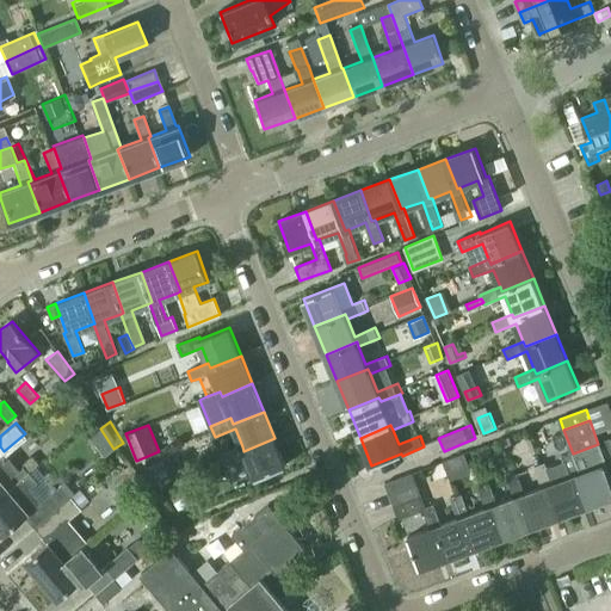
[(512,445),(510,437),(499,440),(503,449),(512,445)]
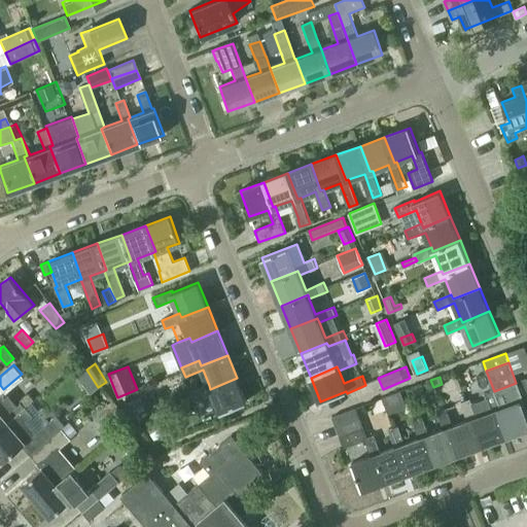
[(210,389),(209,385),(191,392),(195,400),(212,393),(220,413),(246,401),(237,378),(210,389)]
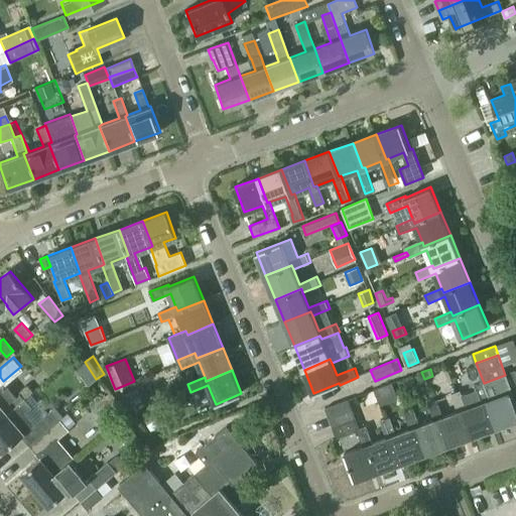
[(413,375),(404,378),(407,386),(415,383),(413,375)]
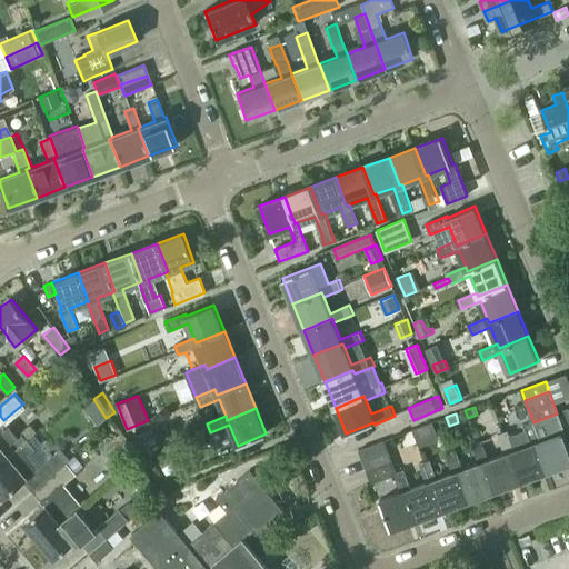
[(536,443),(547,471),(568,462),(568,452),(562,433),(565,432),(557,413),(533,422),(540,441),(536,443)]
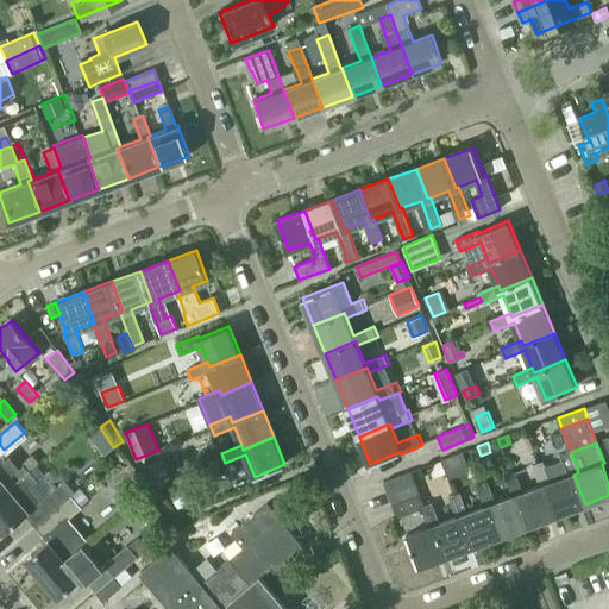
[(0,452),(0,494),(29,471),(22,464),(19,466),(5,450),(0,452)]
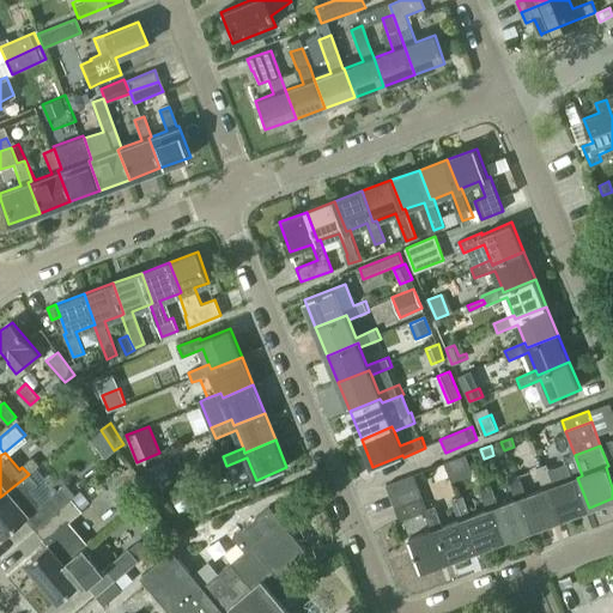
[(466,455),(444,463),(449,477),(471,468),(466,455)]
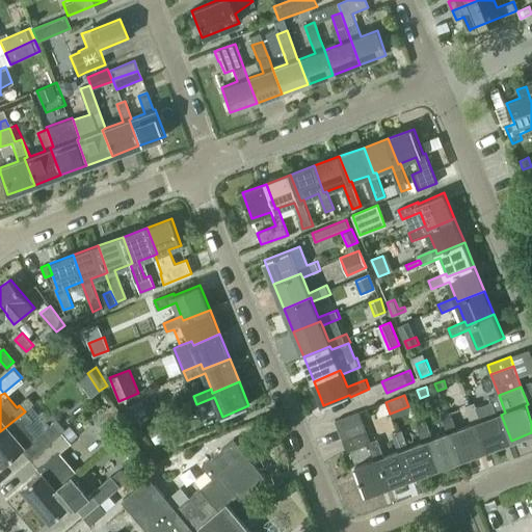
[(505,413),(499,395),(489,398),(491,402),(475,407),(481,422),(477,423),(486,450),(511,441),(501,415),(505,413)]
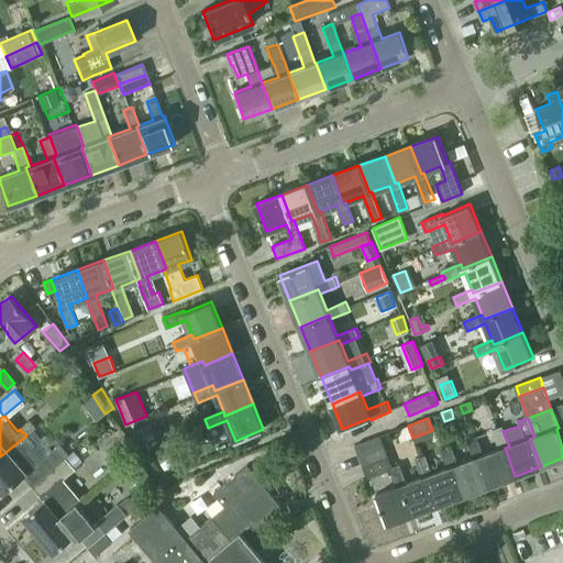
[(134,430),(142,448),(157,441),(151,423),(134,430)]
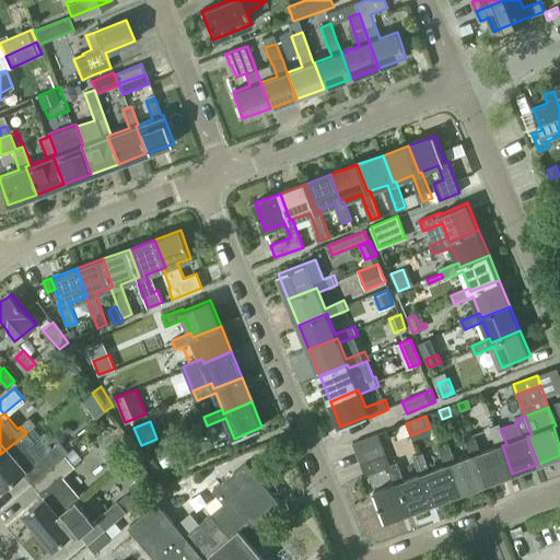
[(506,444),(500,429),(499,424),(490,429),(497,447),(480,453),(477,455),(487,482),(512,474),(502,445),(506,444)]
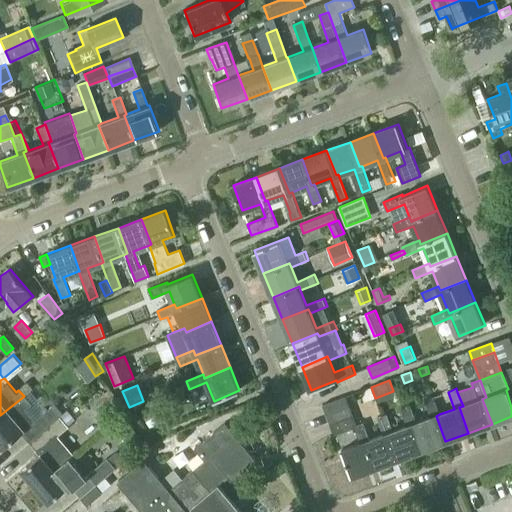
[(24,396),(0,415),(0,445),(1,447),(20,432),(28,442),(60,416),(62,414),(54,405),(34,421),(24,409),(31,404),(24,396)]
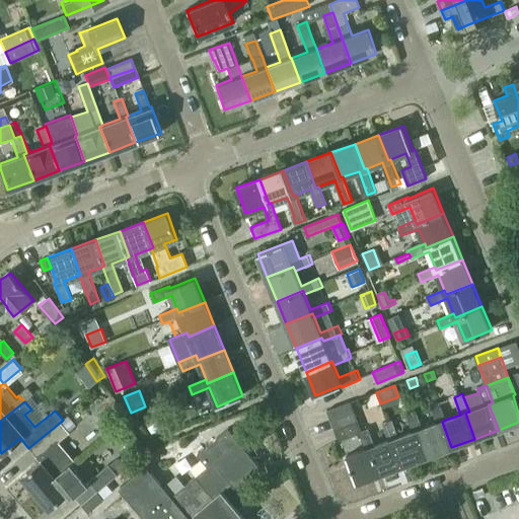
[(353,412),(350,402),(327,411),(331,420),(353,412)]
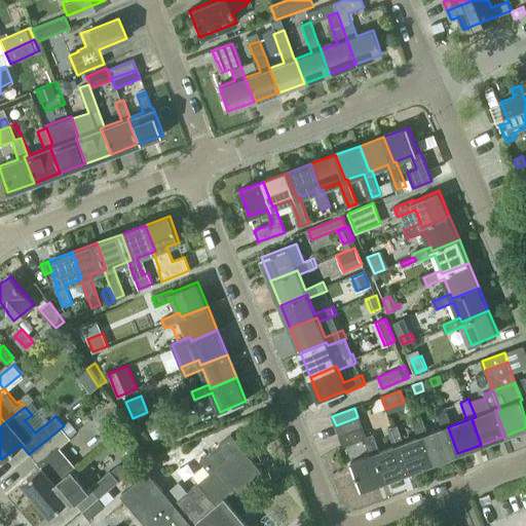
[(424,437),(434,462),(457,453),(448,427),(451,425),(445,408),(436,411),(443,429),(427,435),(424,437)]
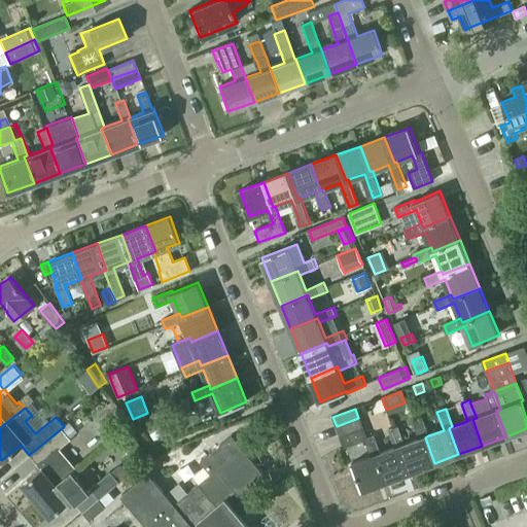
[(340,435),(362,427),(358,418),(337,426),(340,435)]
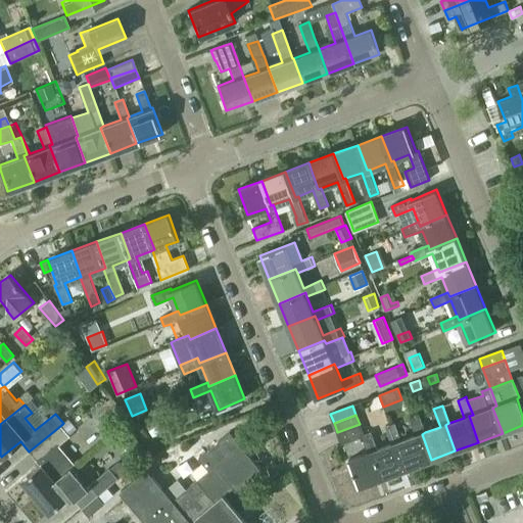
[(397,442),(407,468),(431,460),(422,434),(425,432),(419,415),(410,418),(416,435),(401,441),(397,442)]
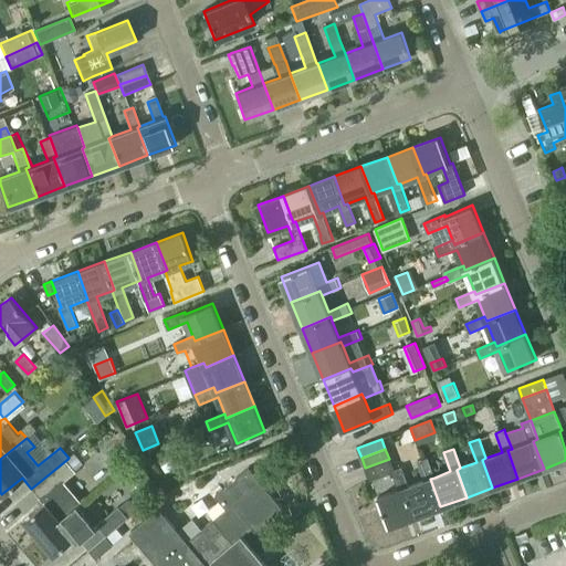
[(404,488),(415,516),(440,506),(430,479),(435,478),(427,458),(418,461),(425,480),(408,486),(404,488)]
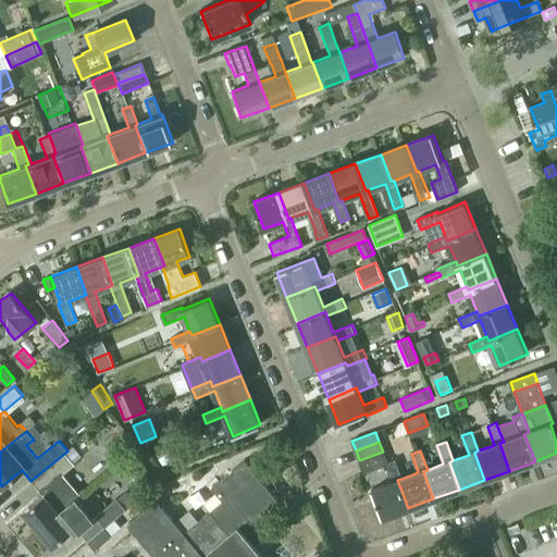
[(359,460),(363,471),(385,462),(386,462),(383,452),(359,460)]
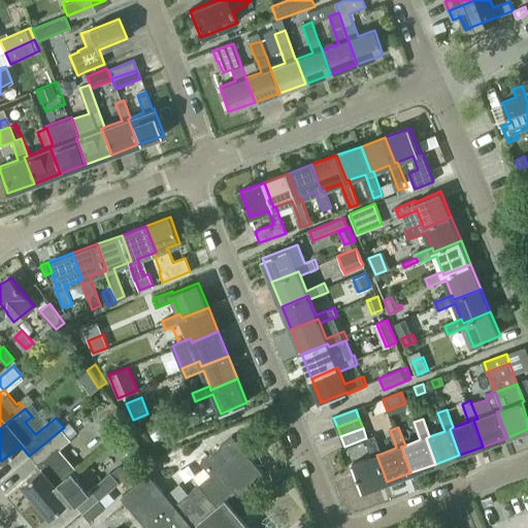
[(22,486),(35,501),(70,472),(75,468),(59,448),(69,438),(62,429),(29,456),(40,469),(22,486)]
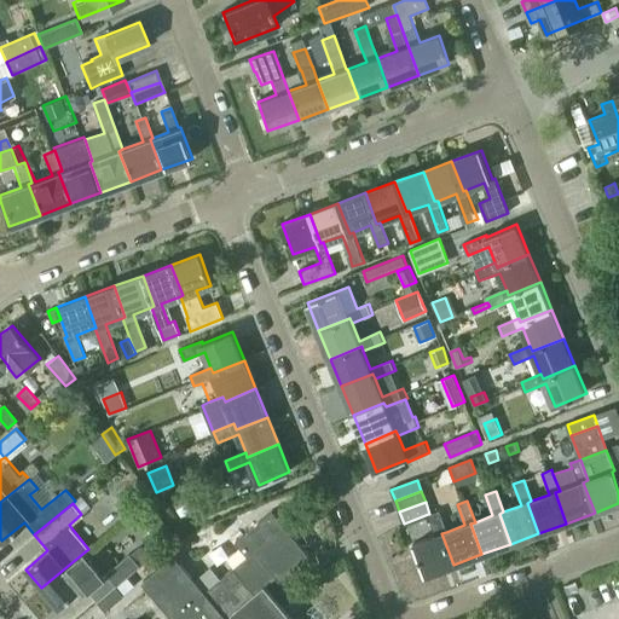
[(173,555),(143,580),(174,618),(223,618),(264,586),(276,576),(279,580),(310,555),(272,510),(235,542),(247,555),(218,579),(203,591),(194,580),(173,555)]
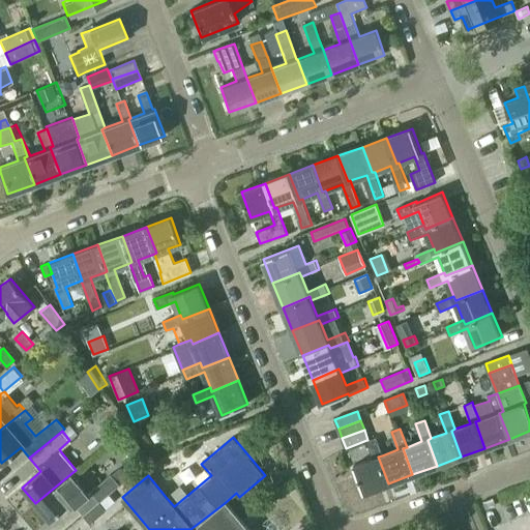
[(367,440),(366,440),(374,459),(354,466),(363,493),(388,483),(378,457),(382,455),(376,438),(367,440)]
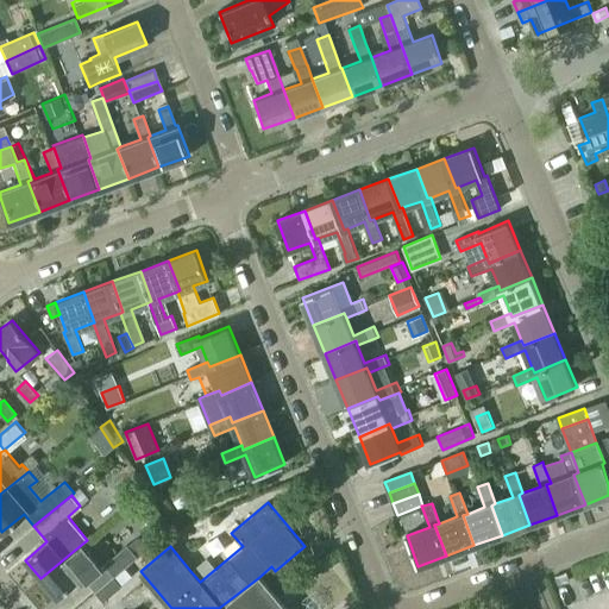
[(130,545),(138,554),(148,546),(139,537),(130,545)]
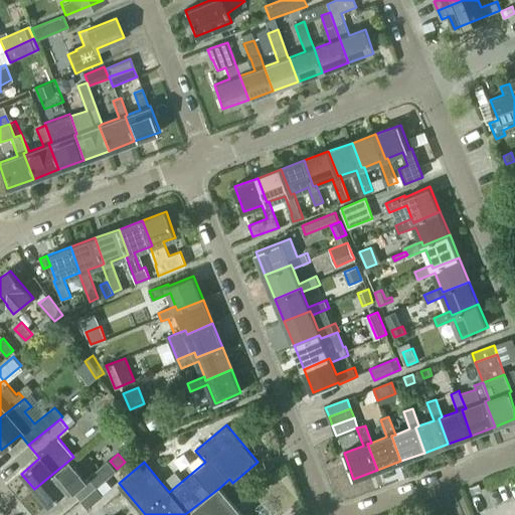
[(107,460),(88,477),(97,487),(116,470),(107,460)]
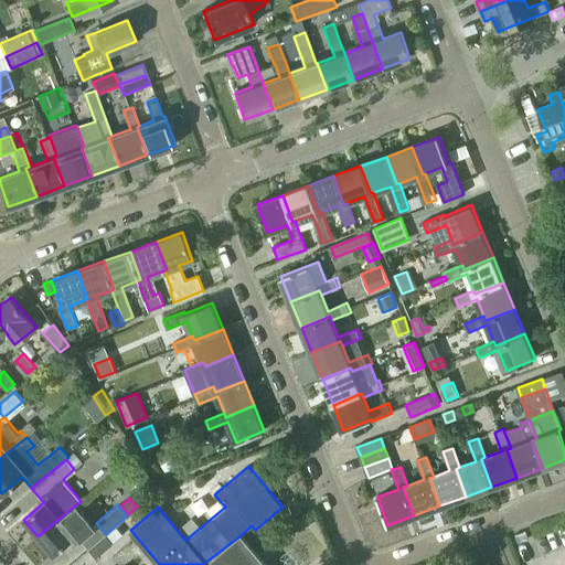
[(83,514),(75,505),(38,536),(53,555),(74,537),(76,542),(89,531),(78,519),(83,514)]
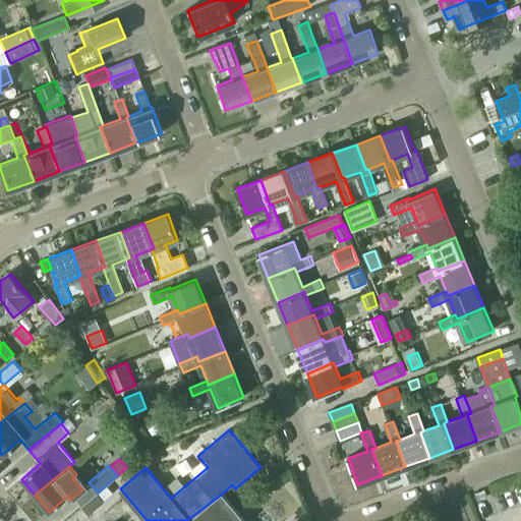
[(163,488),(171,498),(183,487),(176,478),(163,488)]
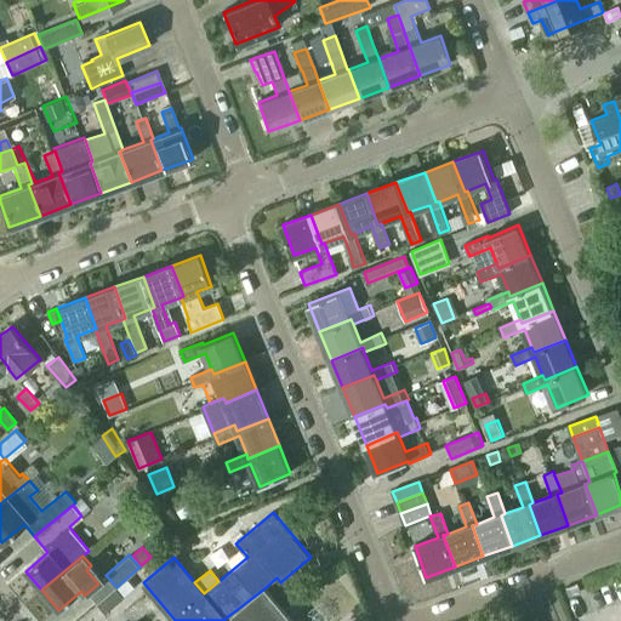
[(124,597),(115,588),(97,604),(104,613),(124,597)]
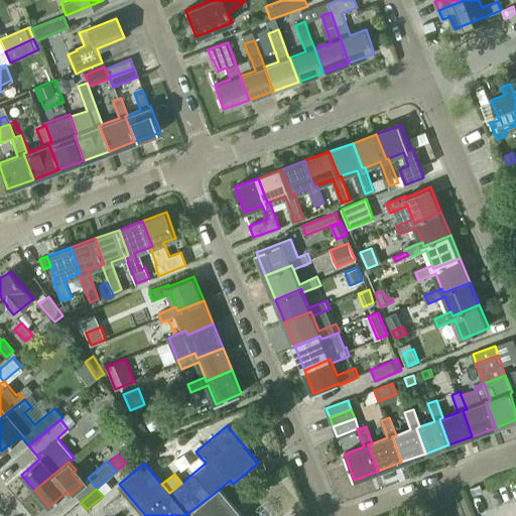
[(242,515),(220,489),(185,515),(242,515)]
